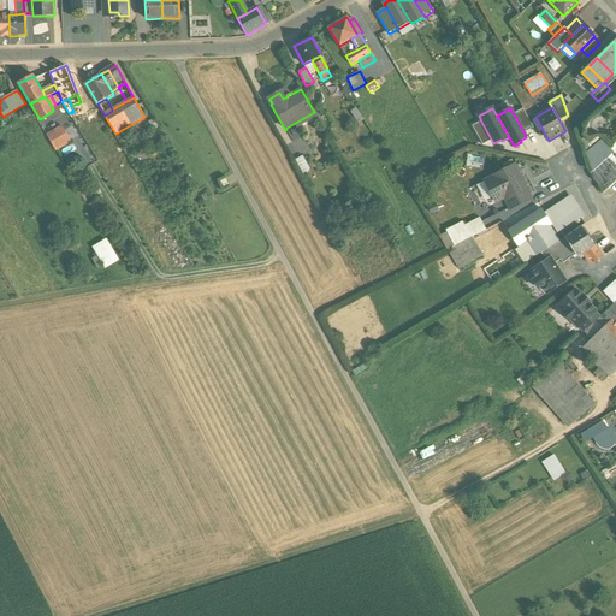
[(523,110),(514,114),(525,134),(534,129),(523,110)]
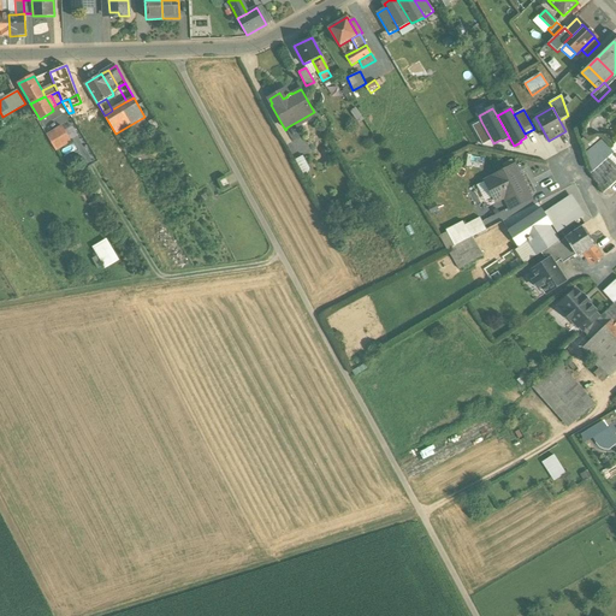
[(481,122),(473,126),(483,146),(492,141),(481,122)]
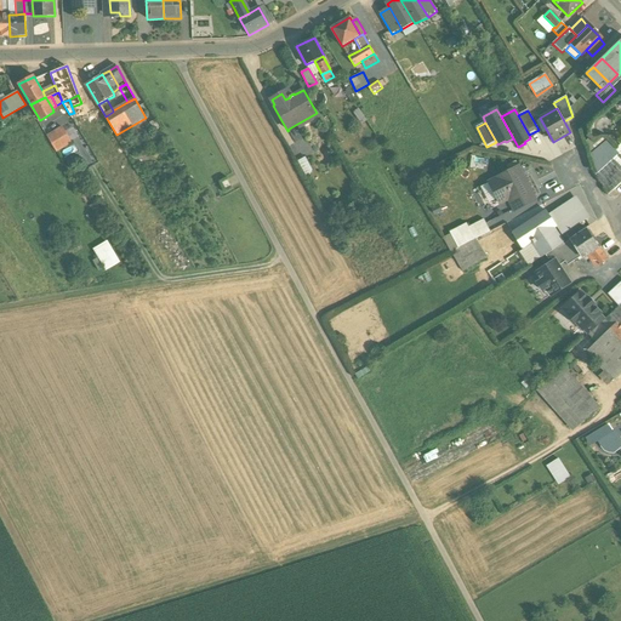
[(55,143),(63,159),(80,149),(72,134),(55,143)]
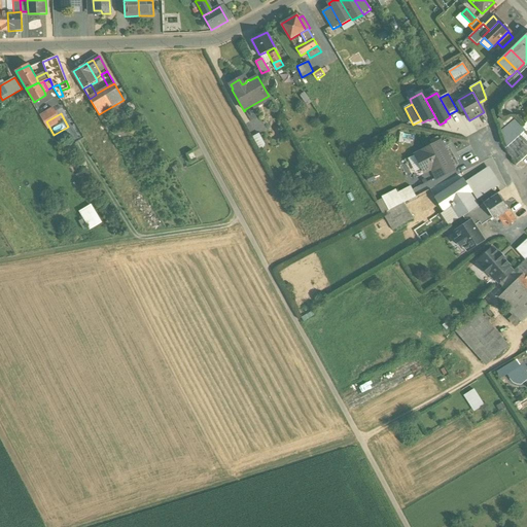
[(526,128),(518,137),(520,140),(526,146),(526,128)]
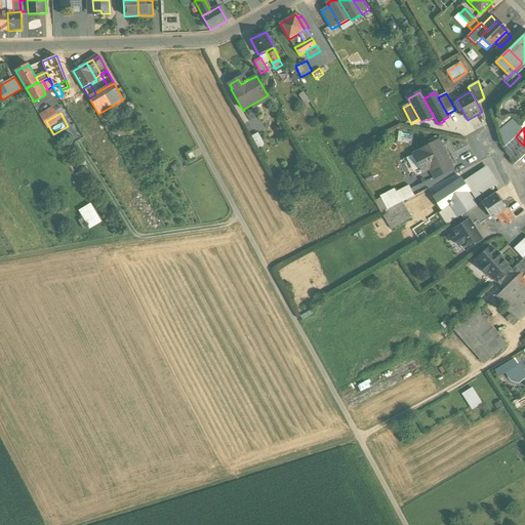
[(266,147),(259,134),(253,137),(259,150),(266,147)]
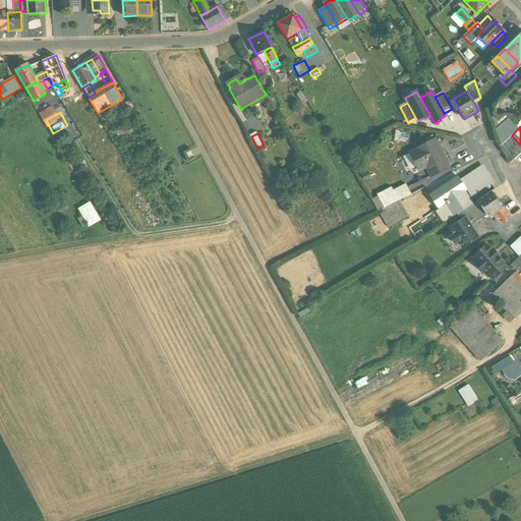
[(520,145),(514,138),(512,135),(499,147),(510,164),(520,153),(520,145)]
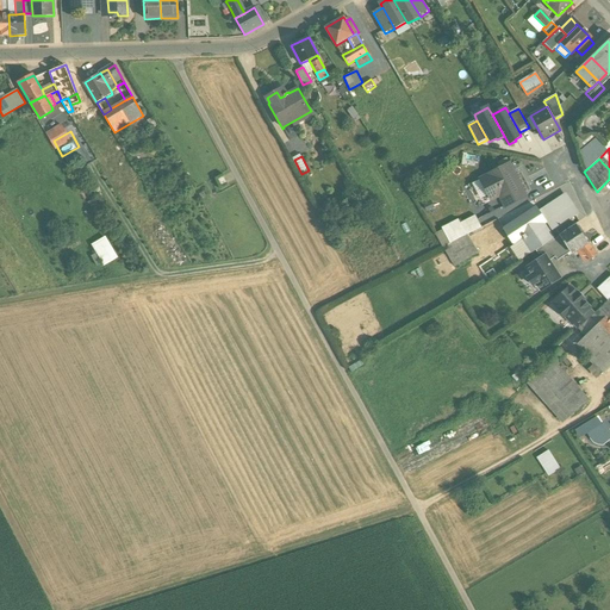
[(510,165),(480,179),(489,195),(497,192),(505,207),(527,197),(510,165)]
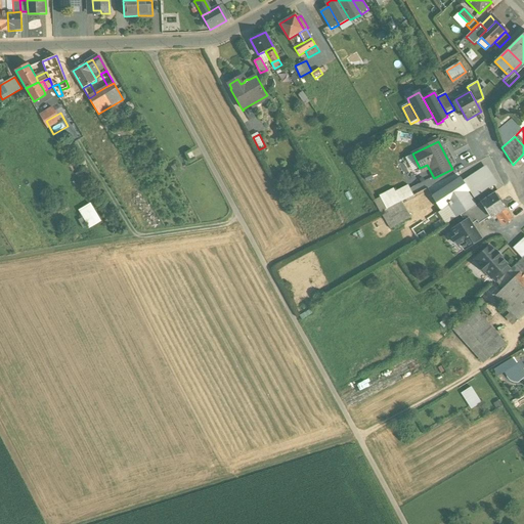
[(191,151),(187,155),(190,161),(195,159),(191,151)]
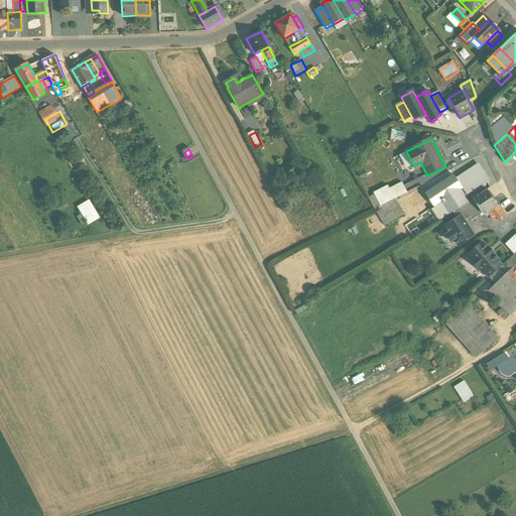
[(476,165),(456,178),(467,196),(487,182),(476,165)]
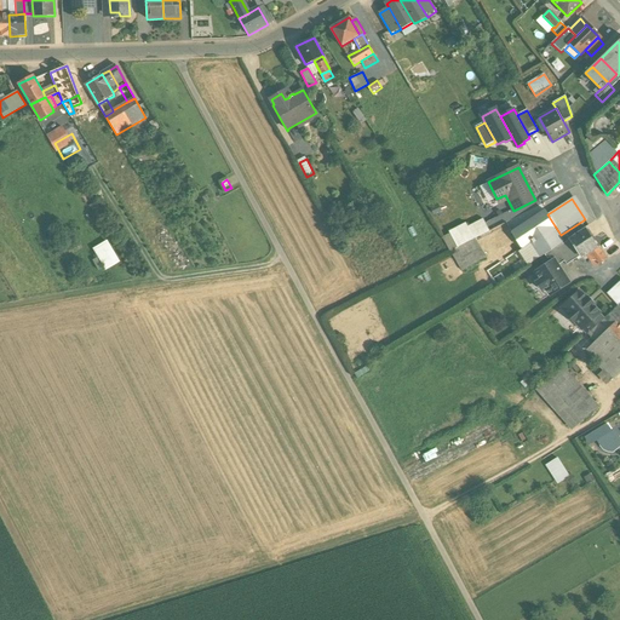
[(555,227),(545,211),(512,233),(512,231),(511,233),(518,242),(529,235),(533,240),(529,242),(530,245),(532,245),(534,244),(544,256),(545,256),(556,248),(562,244),(562,242),(561,242),(552,229),(555,227)]
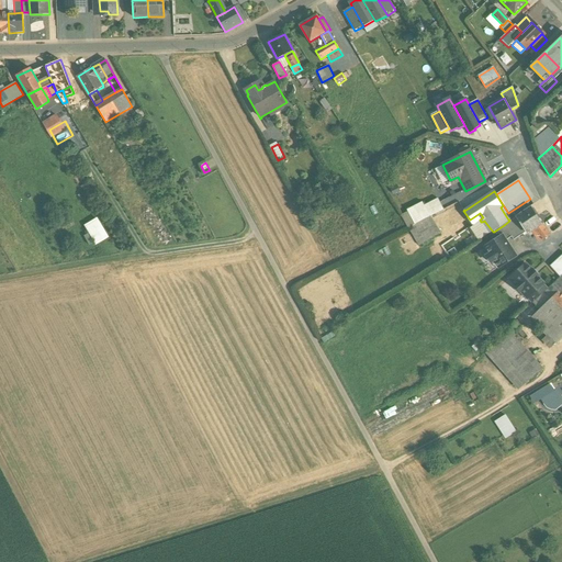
[(438,200),(424,206),(429,217),(431,216),(444,210),(438,200)]
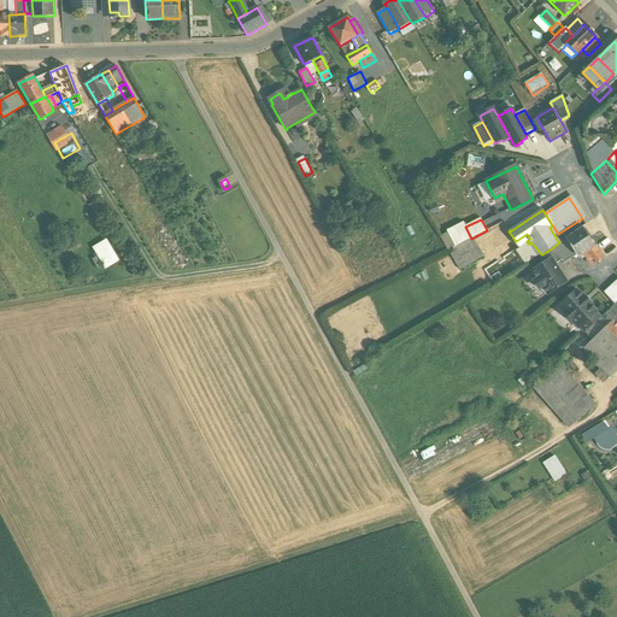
[(582,227),(565,239),(576,254),(577,254),(583,251),(586,253),(595,247),(582,227)]
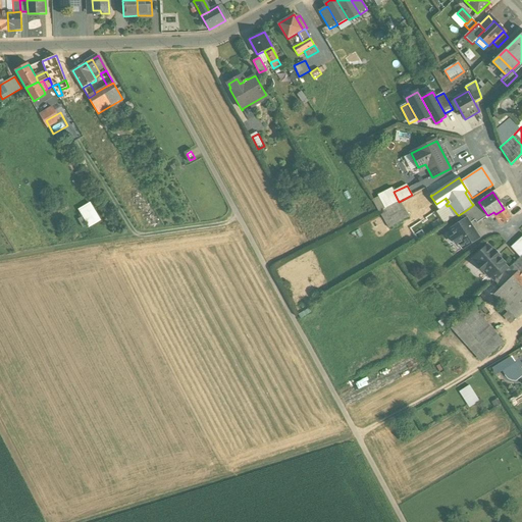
[(399,202),(379,212),(389,228),(409,217),(401,201),(399,202)]
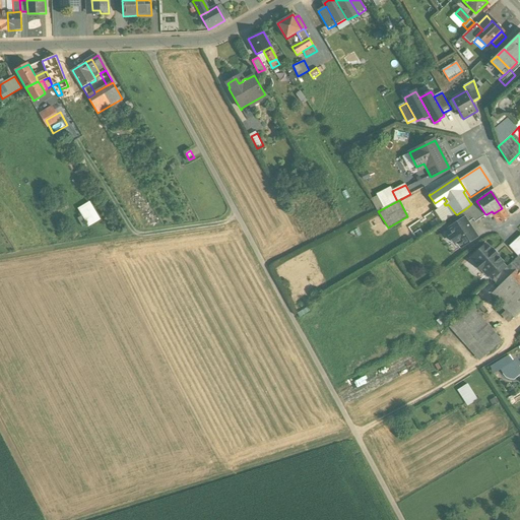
[(90,201),(78,208),(88,226),(101,219),(90,201)]
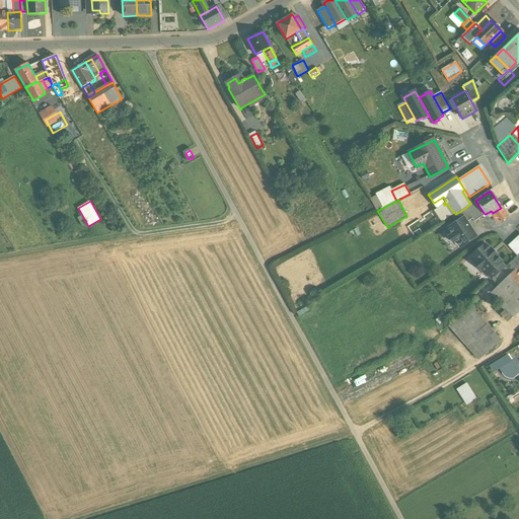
[(485,214),(475,201),(470,205),(479,218),(487,214),(486,214),(485,214)]
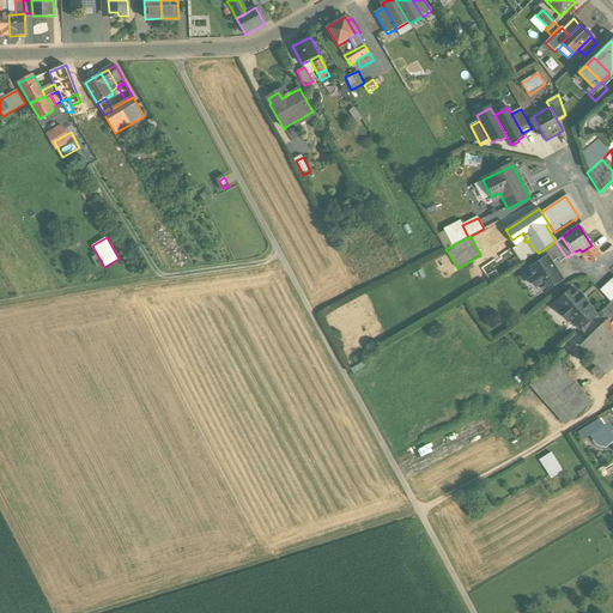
[(556,242),(550,246),(558,259),(560,262),(565,259),(566,258),(556,242)]
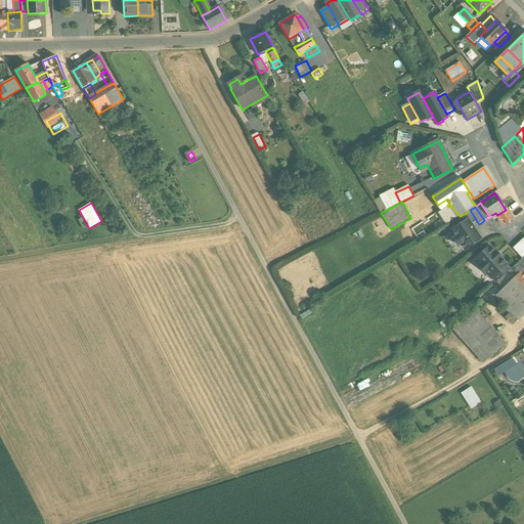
[(506,210),(497,215),(505,224),(513,219),(506,209),(506,210)]
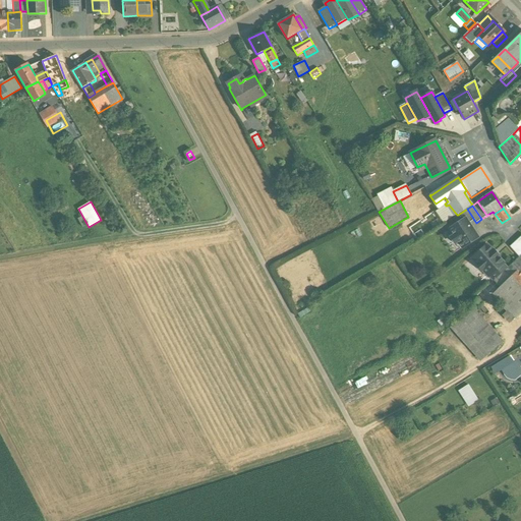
[(467,209),(458,215),(460,218),(462,217),(464,220),(465,219),(468,224),(474,220),(467,209)]
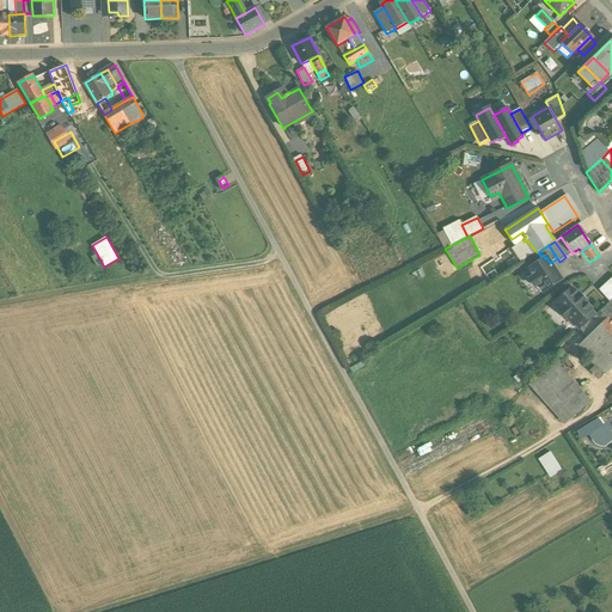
[(545,258),(528,269),(533,276),(528,279),(534,287),(538,285),(543,291),(561,280),(550,263),(546,257),(545,258)]
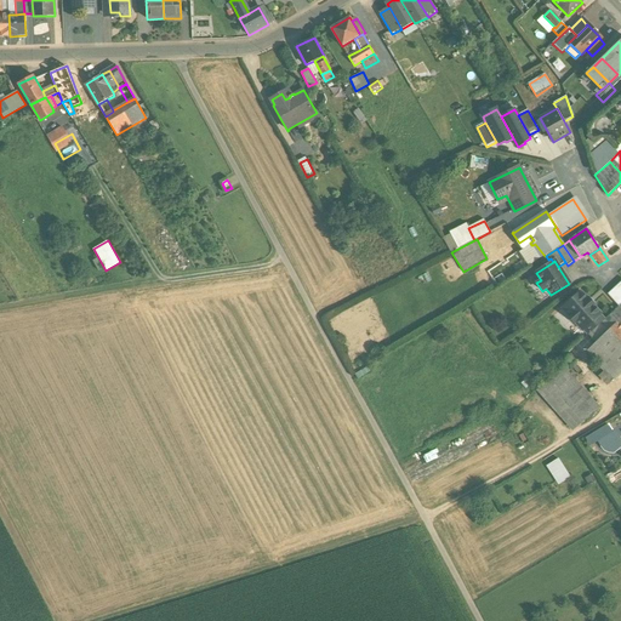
[(620,281),(608,295),(619,307),(620,305),(620,281)]
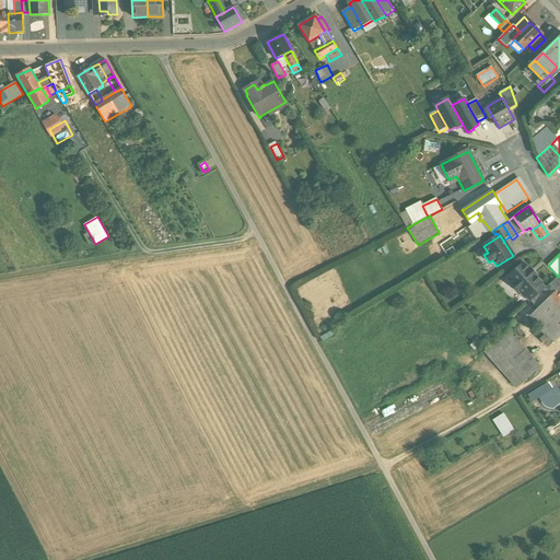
[(529,270),(524,264),(508,278),(513,284),(512,286),(518,292),(520,291),(525,298),(526,296),(540,283),(541,283),(536,277),(536,276),(531,269),(529,270)]
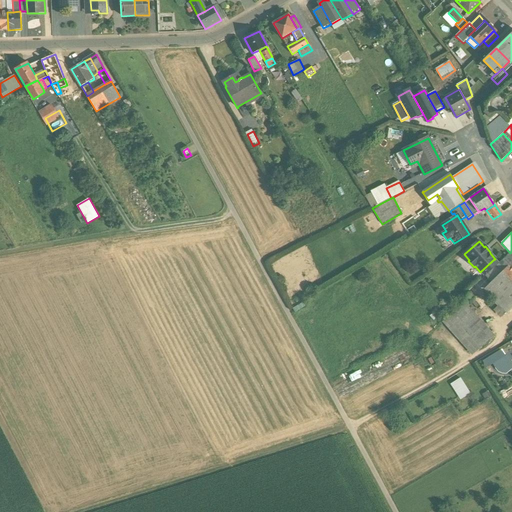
[(485,276),(491,283),(484,289),(495,301),(493,303),(497,307),(499,305),(507,314),(511,309),(511,292),(497,277),(508,266),(511,262),(511,251),(510,253),(498,264),(485,276)]
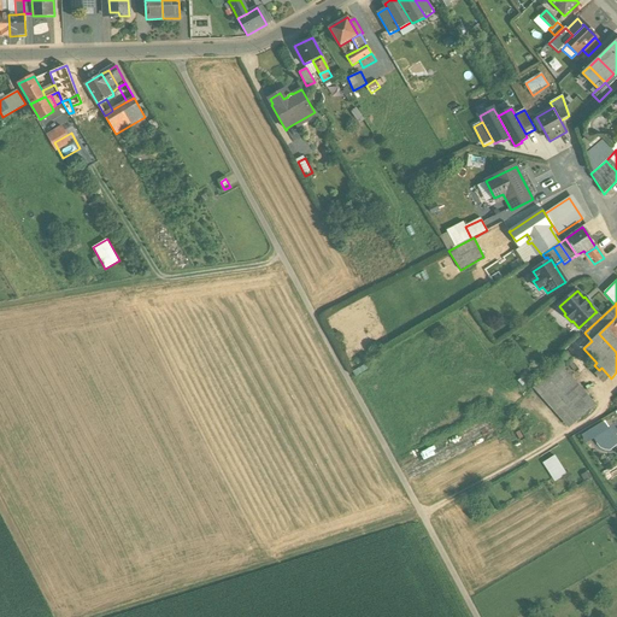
[(595,312),(580,327),(585,333),(600,318),(595,312)]
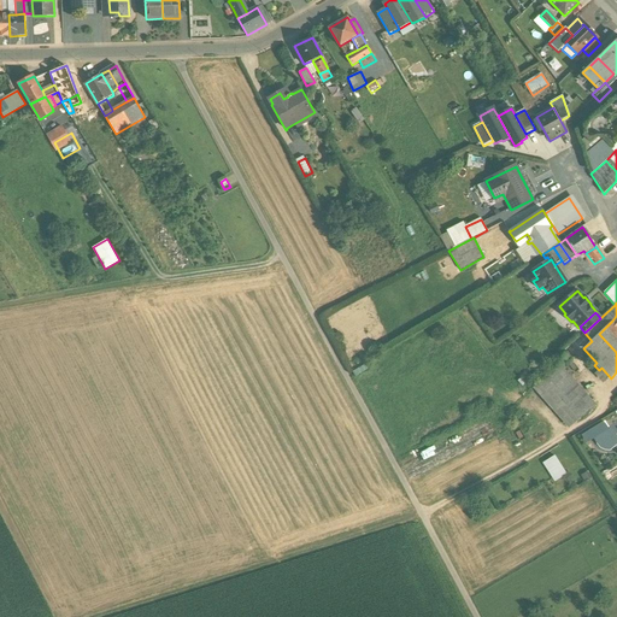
[(616,325),(612,321),(599,334),(616,352),(616,325)]
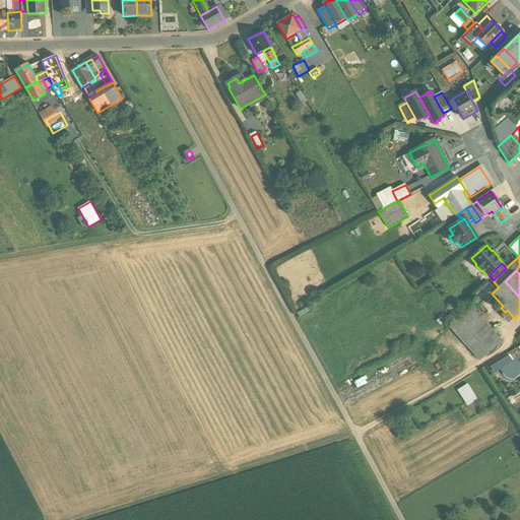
[(502,341),(471,308),(461,317),(491,350),(502,341)]
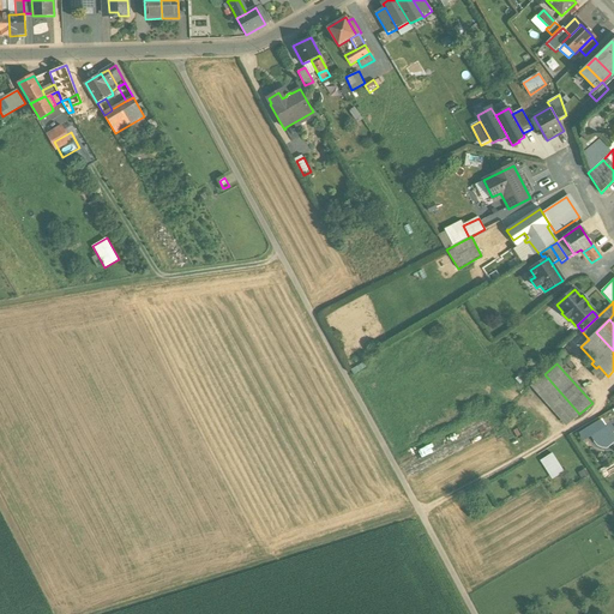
[(579,414),(545,374),(530,386),(565,427),(579,414)]
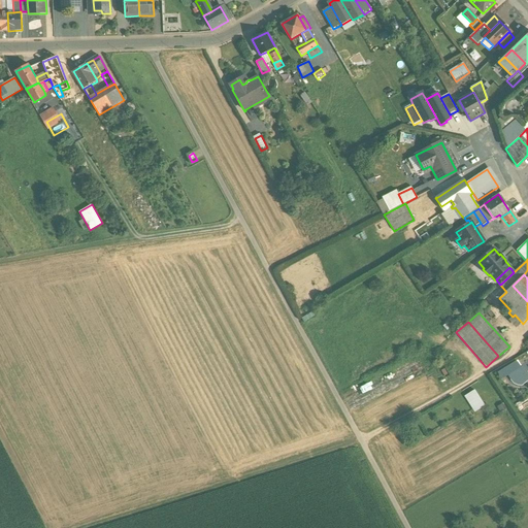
[(524,369),(521,368),(518,362),(499,373),(502,380),(512,374),(512,377),(513,382),(516,384),(519,385),(523,385),(526,383),(527,378),(527,375),(527,374),(527,371),(524,369)]
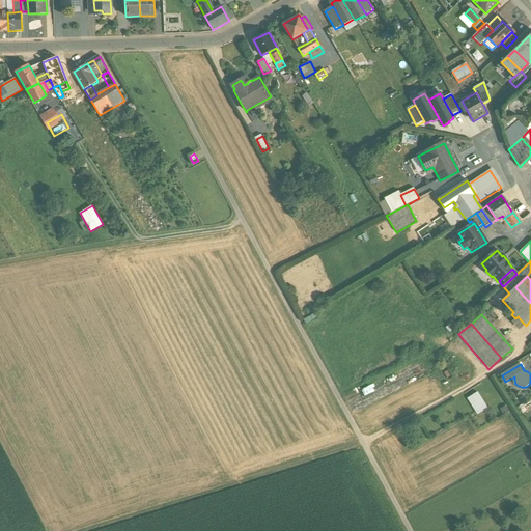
[(476,414),(487,409),(479,391),(468,396),(476,414)]
